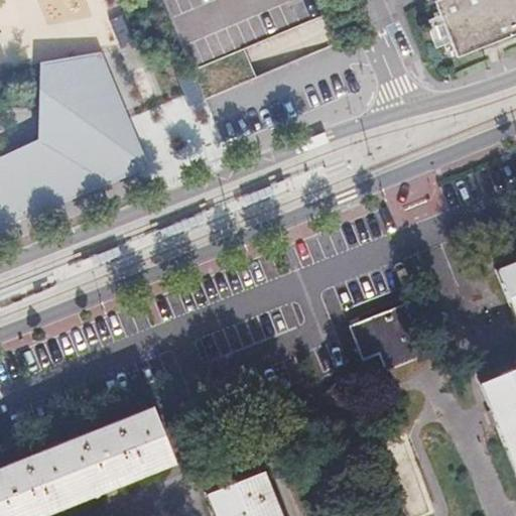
[(332,12),(326,0),(161,0),(190,71),(203,99),(255,78),(248,61),(243,48),(332,12)]
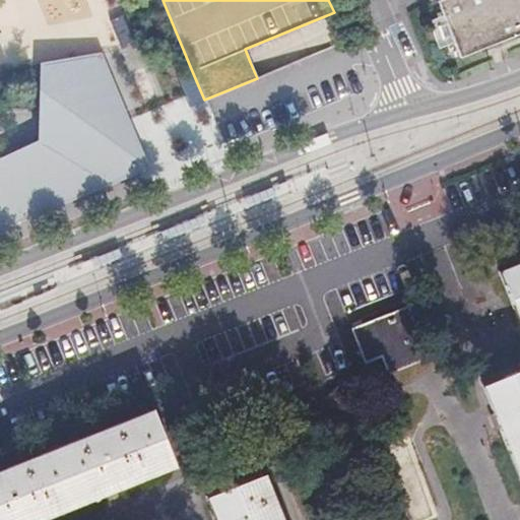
[(519,0),(439,0),(459,51),(519,26),(519,0)]
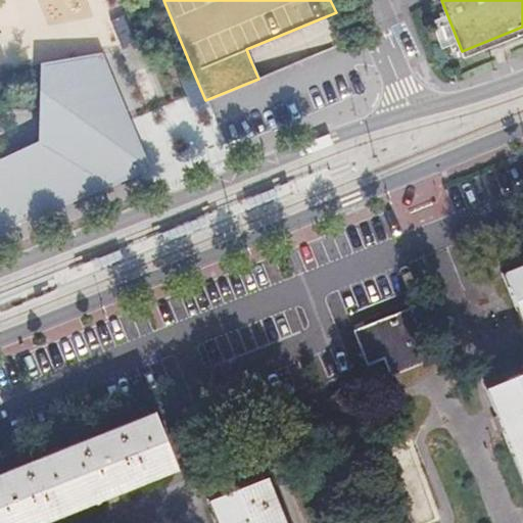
[(97,54),(39,63),(39,110),(39,141),(0,158),(0,231),(146,171),(126,121),(97,54)]
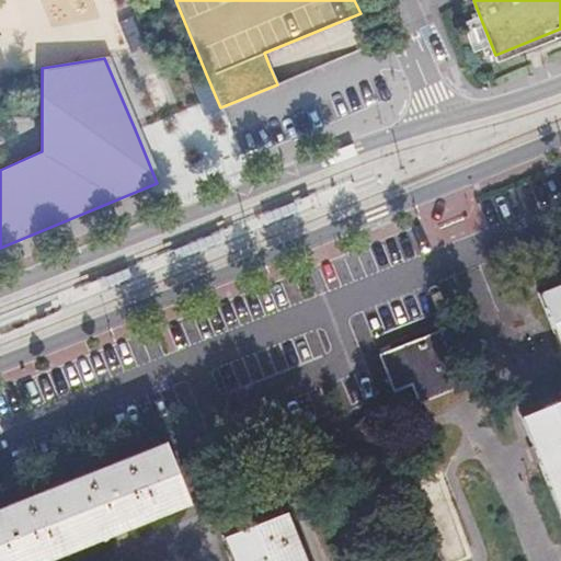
[(560,284),(540,293),(560,346),(560,284)]
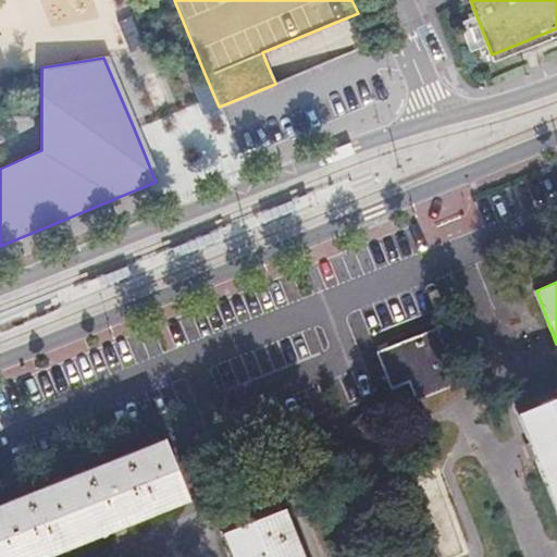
[(449,383),(431,334),(374,356),(386,387),(405,380),(411,397),(429,391),(449,383)]
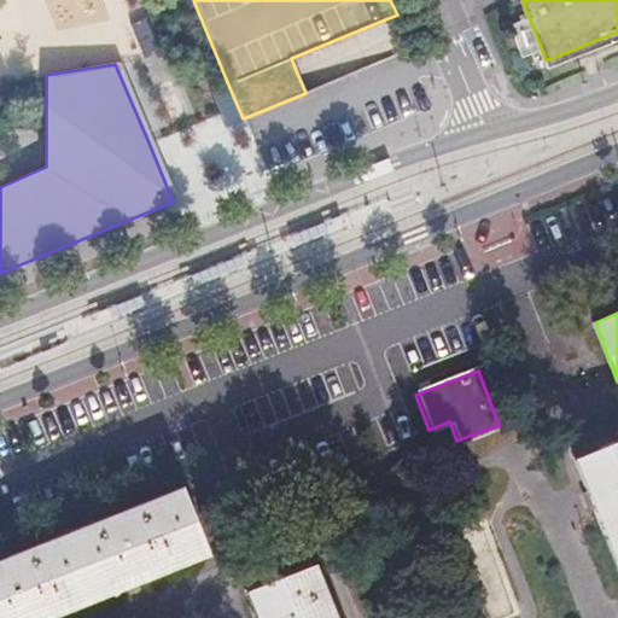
[(501,429),(465,445),(472,461),(508,444),(501,429)]
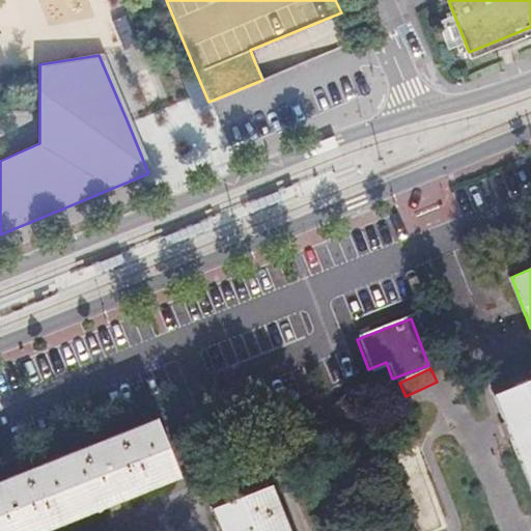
[(530,378),(495,392),(506,421),(502,423),(505,430),(508,440),(513,438),(530,481),(530,378)]
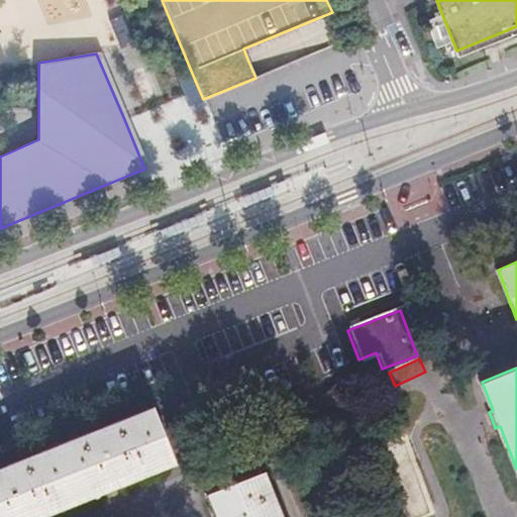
[(34,516),(99,492),(100,494),(109,491),(118,487),(117,485),(166,466),(145,415),(0,472),(0,516),(34,516)]
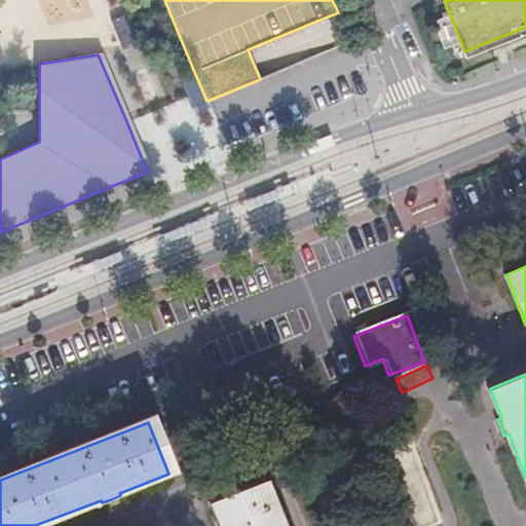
[(417,470),(399,476),(417,525),(420,525),(436,520),(417,470)]
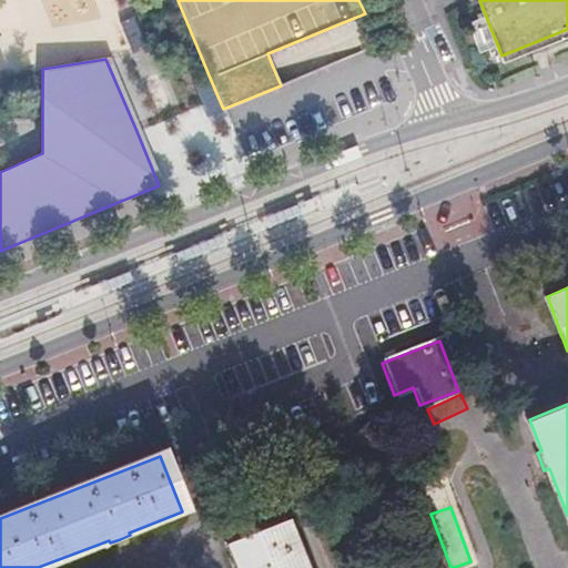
[(296,567),(279,524),(222,547),(230,567),(296,567)]
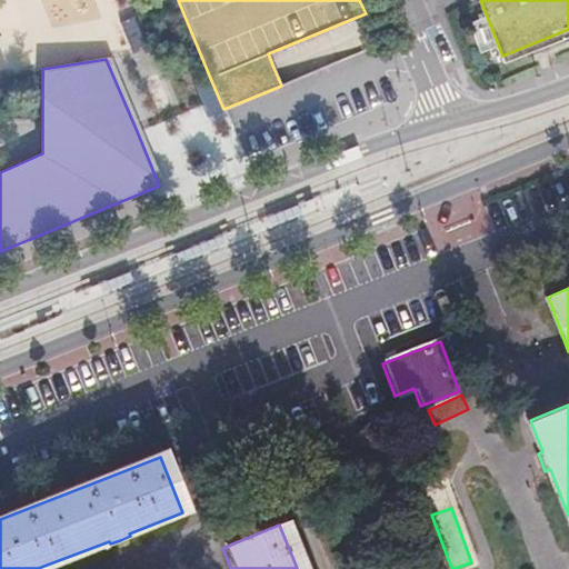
All buildings are outlined.
